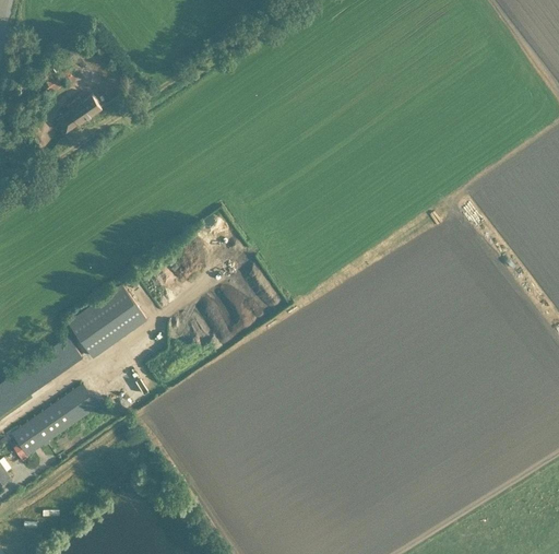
[(52,119),(63,134),(99,109),(88,94),(52,119)]
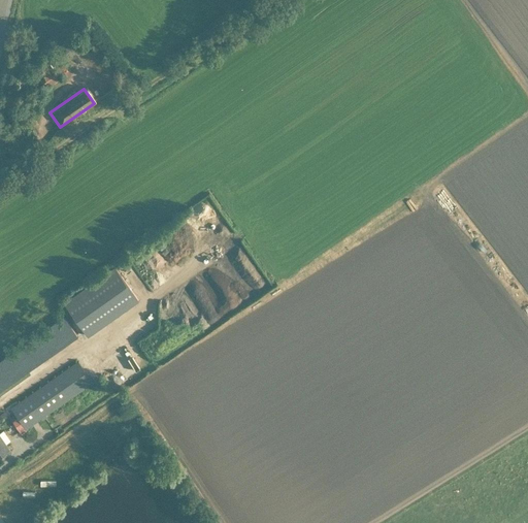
[(65,305),(89,339),(138,304),(113,270),(65,305)]
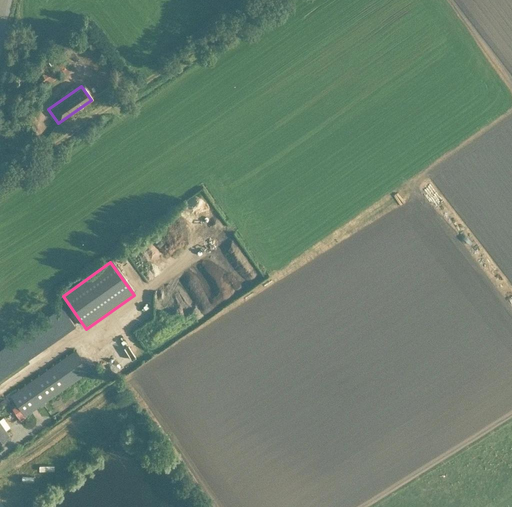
[(61,307),(0,350),(0,381),(76,326),(61,307)]
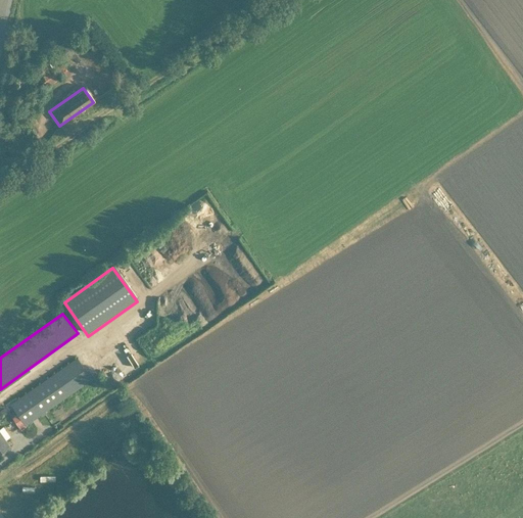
[(3,415),(25,446),(59,423),(52,414),(94,385),(73,354),(4,401),(10,410),(3,415)]
